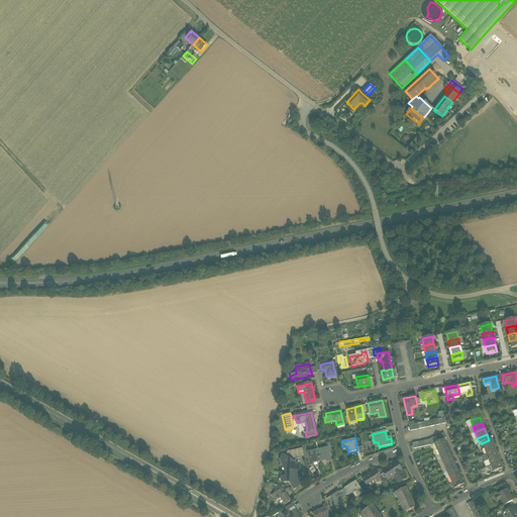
[(482,443),(484,448),(493,445),(491,439),(489,440),(482,443)]
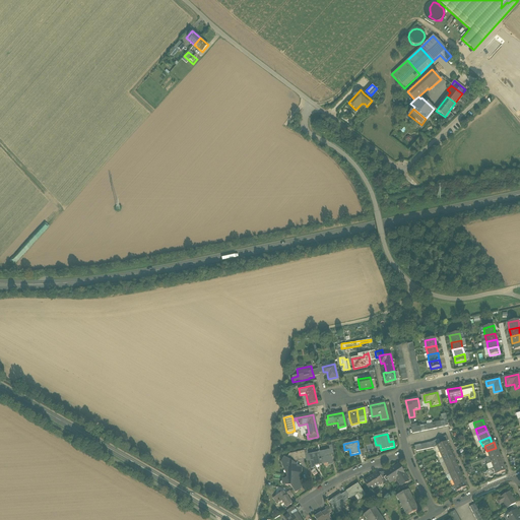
[(437,447),(439,453),(448,448),(446,443),(443,444),(440,445),(438,446),(437,447)]
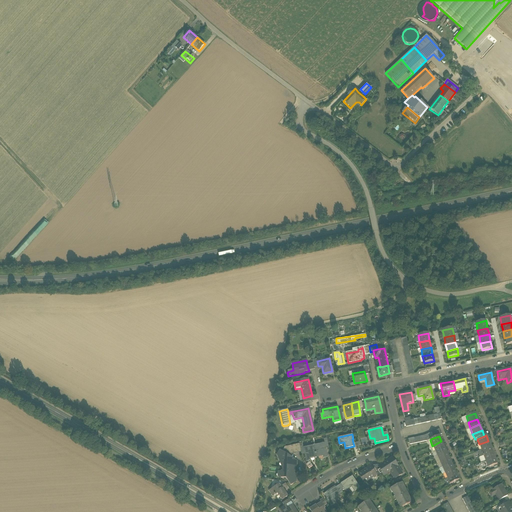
[(432,446),(435,451),(444,447),(441,441),(432,446)]
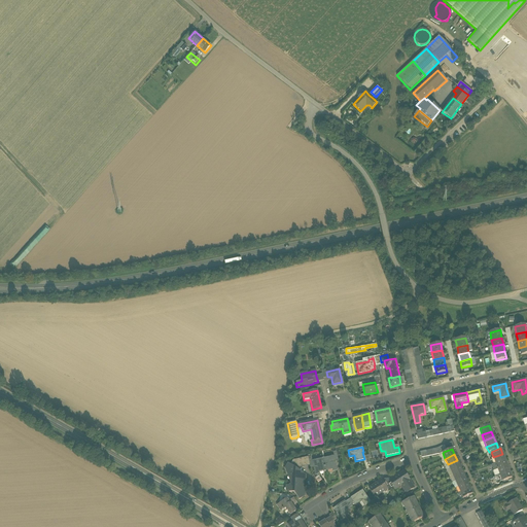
[(504,460),(502,454),(493,457),(495,463),(504,460)]
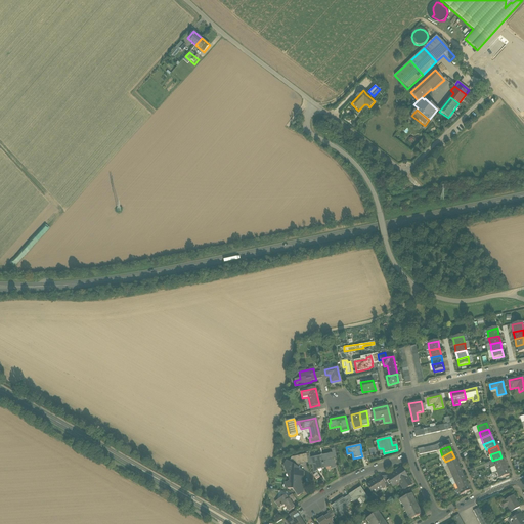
[(332,453),(321,456),(323,467),(330,465),(331,469),(336,468),(333,457),(333,453),(332,453)]
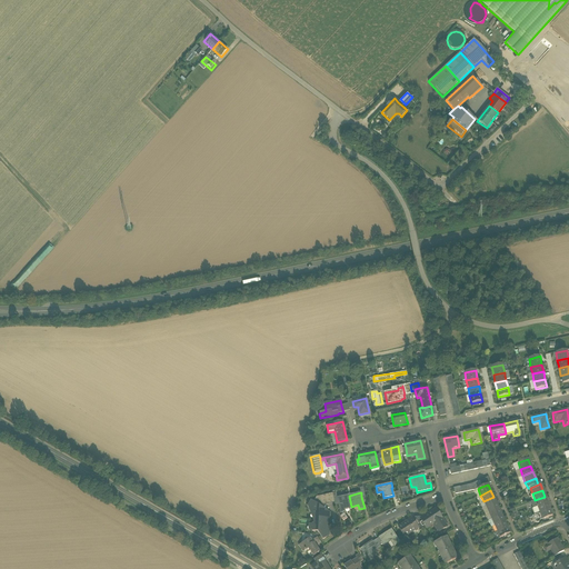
[(313,502),(320,507),(322,505),(333,502),(332,495),(317,498),(313,502)]
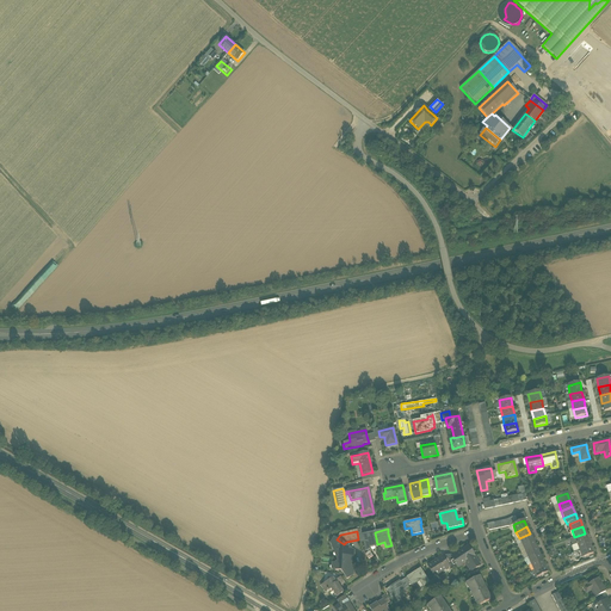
[(370,545),(377,544),(375,532),(362,535),(362,538),(365,551),(366,551),(369,550),(371,550),(370,548),(370,545)]
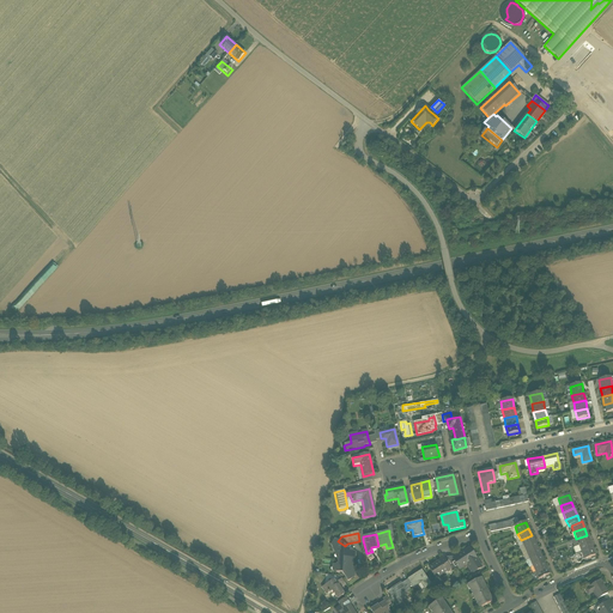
[(521,540),(523,547),(534,541),(532,535),(521,540)]
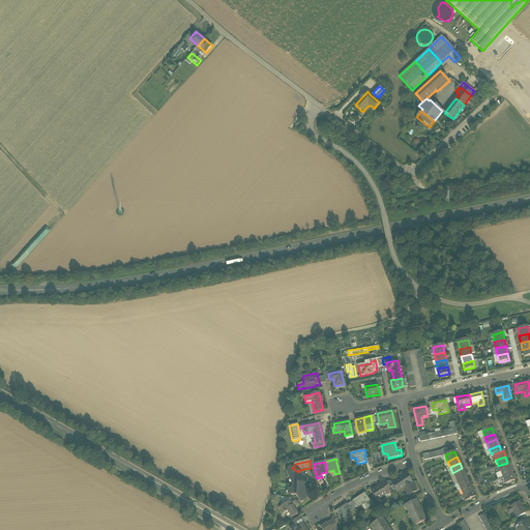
[(507,463),(498,466),(500,472),(510,469),(507,463)]
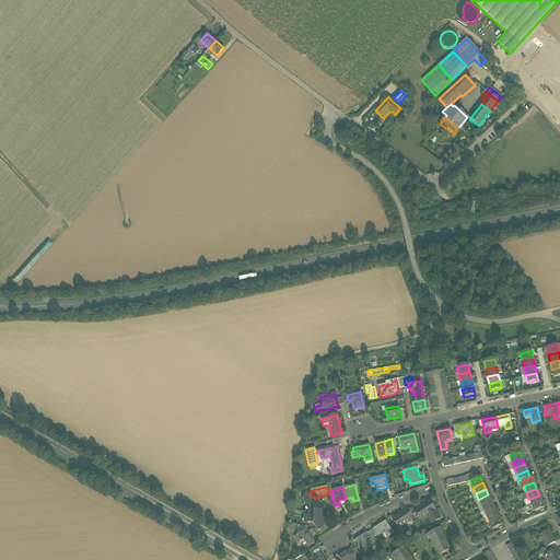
[(313,523),(317,532),(324,527),(324,521),(322,520),(323,512),(325,511),(325,505),(315,499),(308,494),(306,493),(303,498),(306,505),(308,505),(311,508),(311,511),(308,512),(310,515),(307,516),(307,517),(307,523),(313,523)]
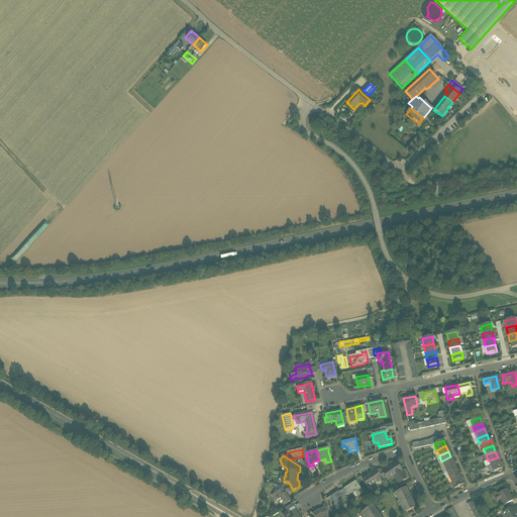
[(441,461),(444,467),(453,462),(450,456),(441,461)]
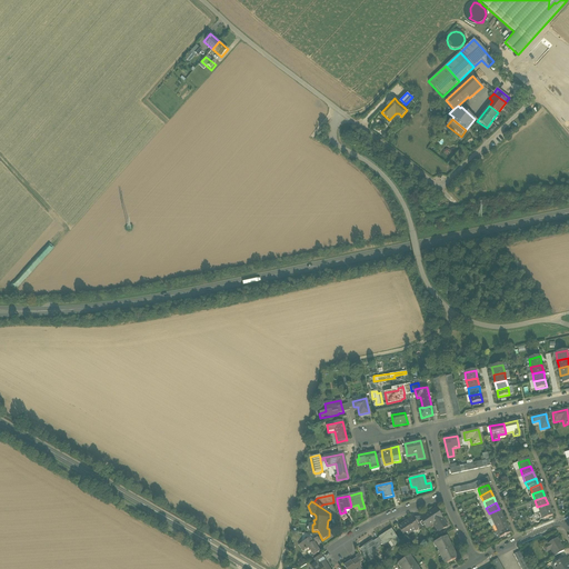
[(550,509),(548,503),(537,507),(540,513),(550,509)]
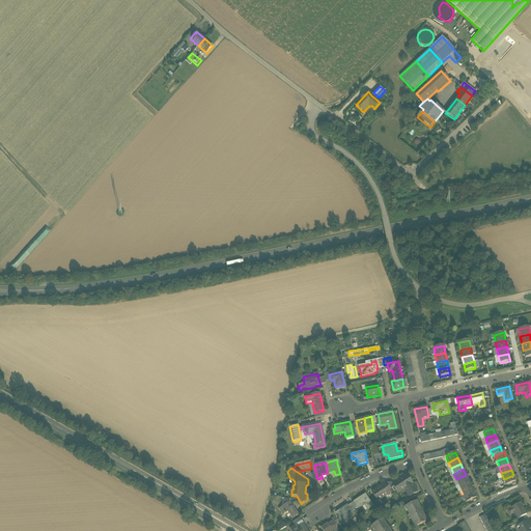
[(406,493),(409,497),(417,492),(412,484),(413,483),(407,475),(392,483),(398,493),(403,490),(407,487),(409,491),(406,493)]
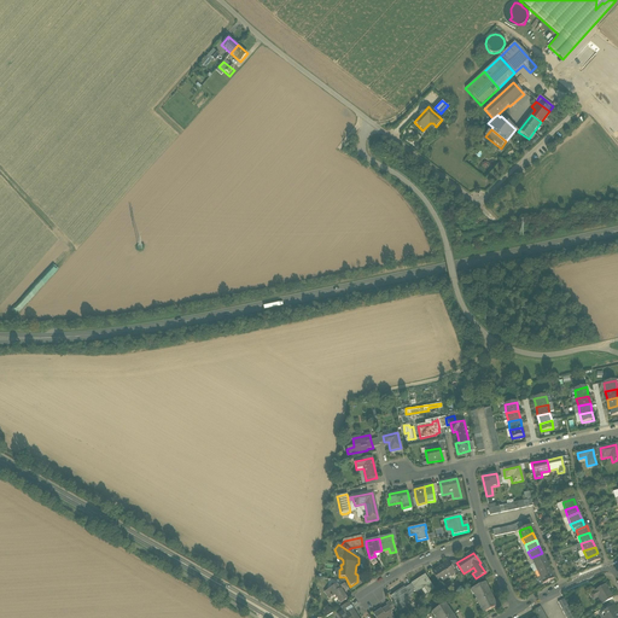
[(531,558),(534,564),(544,559),(542,553),(531,558)]
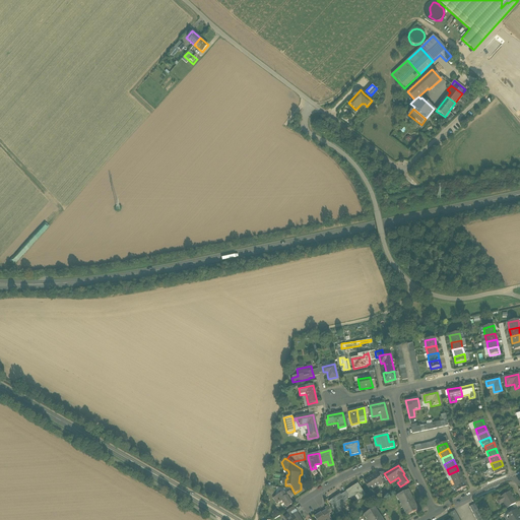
[(503,465),(494,469),(496,475),(505,471),(503,465)]
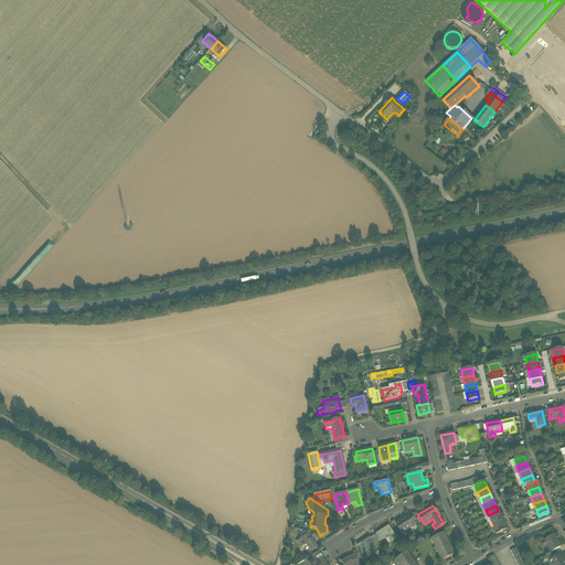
[(536,518),(539,516),(536,510),(529,512),(531,519),(533,520),(535,519),(536,518)]
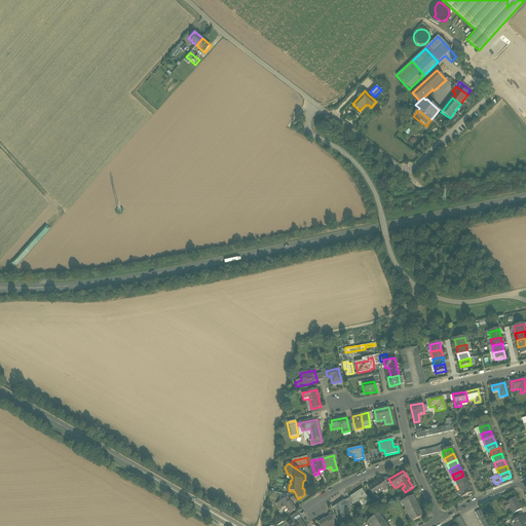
[(457,486),(466,482),(463,476),(454,480),(451,482),(454,488),(457,486)]
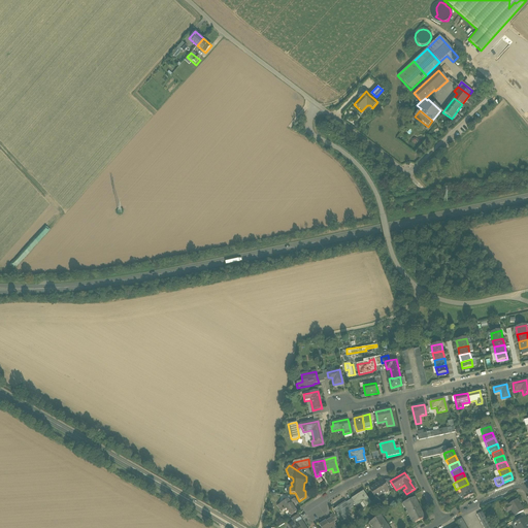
[(390,481),(387,483),(389,486),(392,491),(393,492),(396,490),(390,481)]
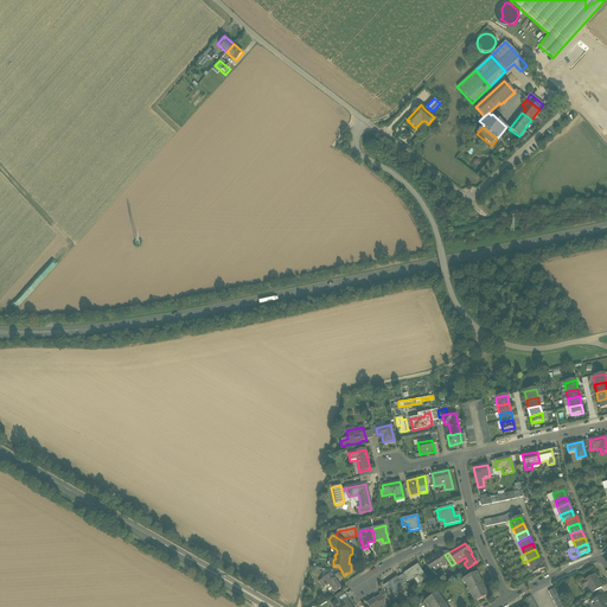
[(425,563),(432,573),(446,563),(445,561),(440,554),(425,563)]
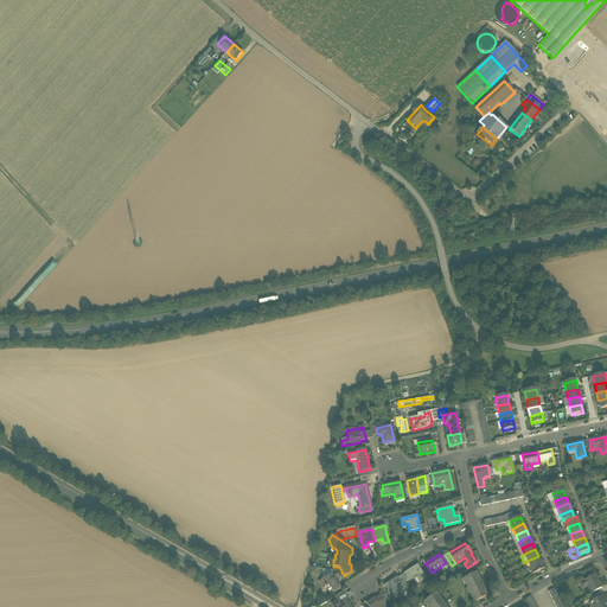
[(528,561),(530,567),(541,562),(538,556),(528,561)]
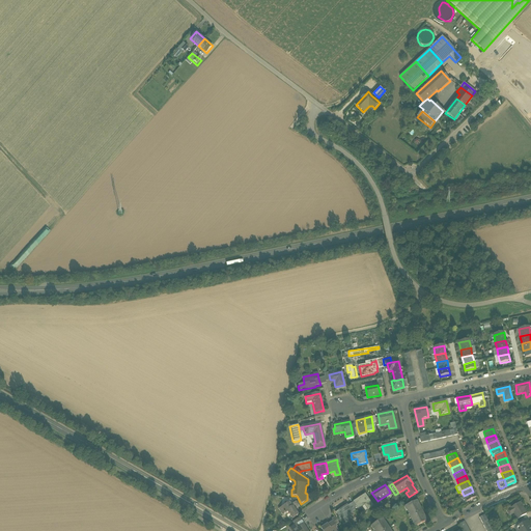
[(476,498),(473,492),(464,496),(467,502),(476,498)]
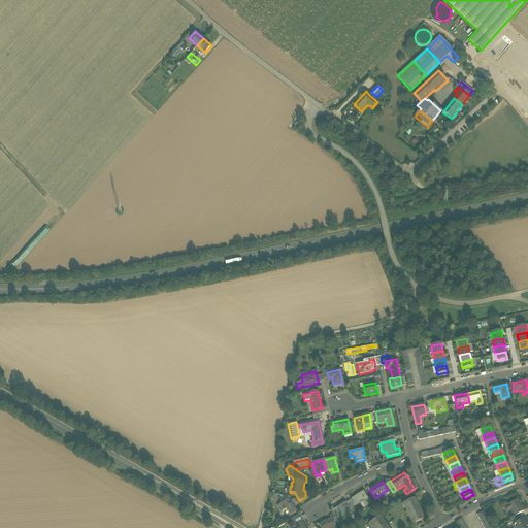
[(362,502),(365,507),(371,503),(363,491),(351,499),(352,500),(355,505),(356,506),(362,502)]
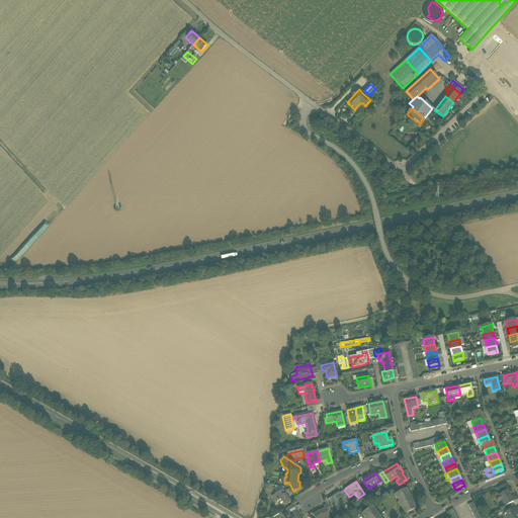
[(404,510),(406,514),(416,509),(407,489),(396,494),(398,498),(397,498),(403,511),(404,510)]
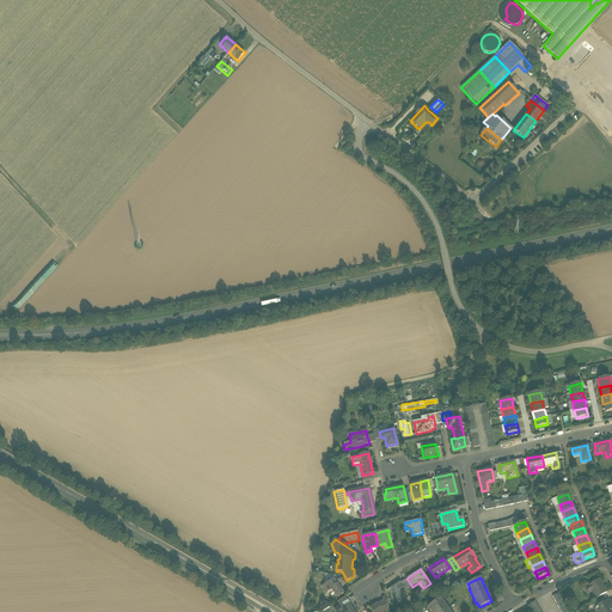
[(330,588),(337,598),(344,593),(337,583),(340,582),(338,580),(336,582),(334,579),(322,587),(326,594),(330,592),(328,589),(330,588)]
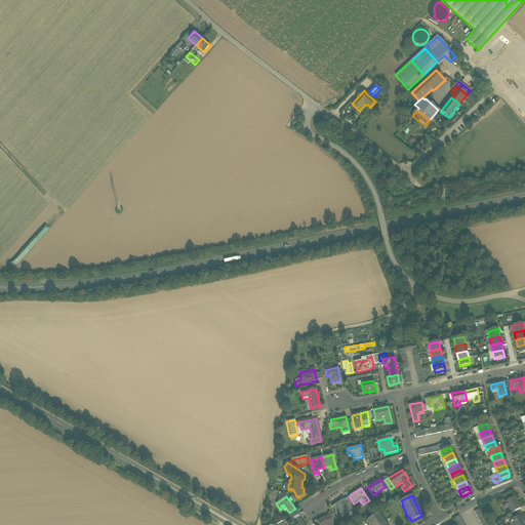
[(512,513),(512,514),(516,512),(520,509),(515,499),(516,499),(514,496),(505,502),(500,506),(503,510),(508,507),(512,513)]
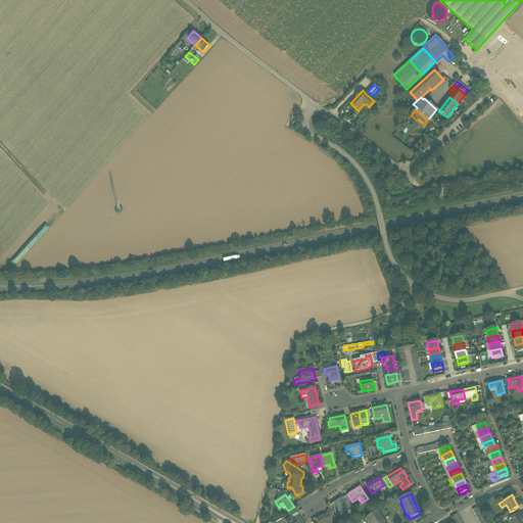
[(331,506),(338,518),(342,515),(339,510),(346,505),(346,504),(342,498),(342,497),(331,506)]
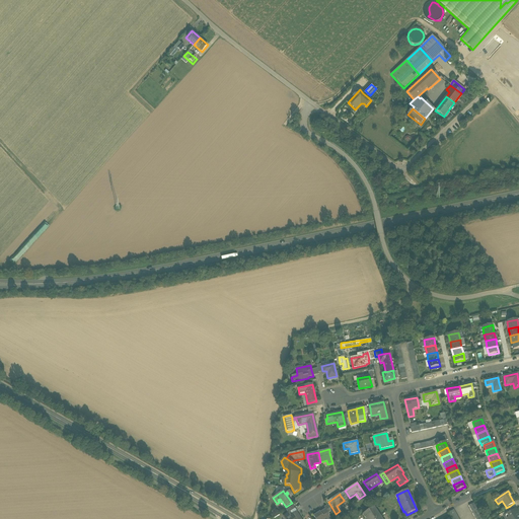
[(381,518),(373,507),(364,514),(366,517),(365,518),(366,518),(381,518)]
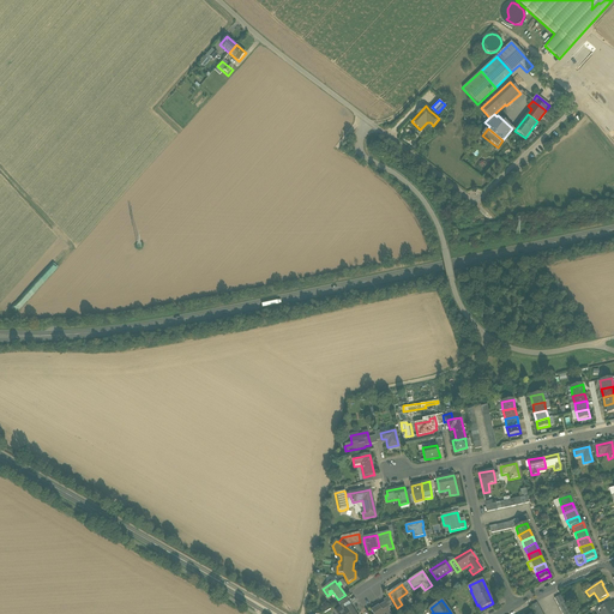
[(391,613),(389,611),(390,609),(389,607),(385,602),(379,607),(378,606),(371,611),(373,613),(391,613)]
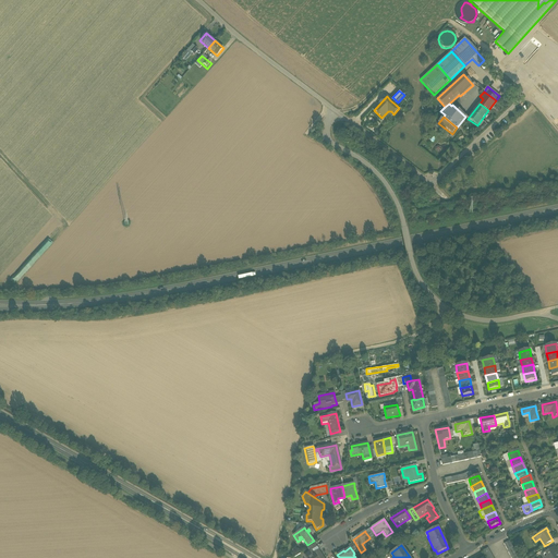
[(556,557),(555,555),(557,553),(554,547),(552,549),(546,553),(541,555),(543,557),(556,557)]
